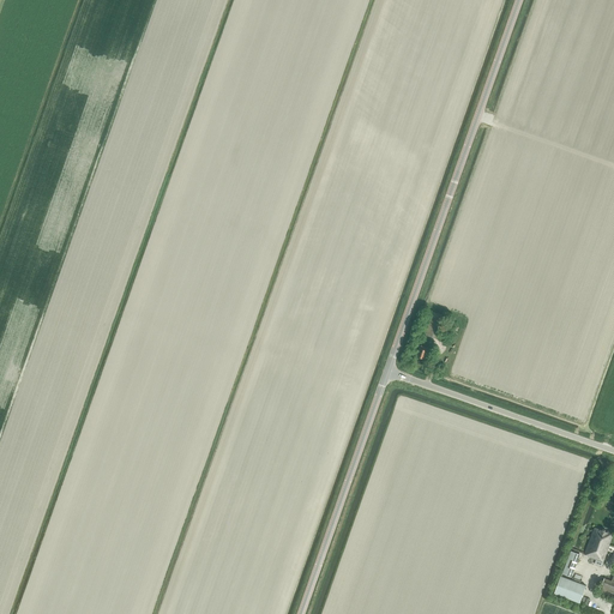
[(417,356),(425,359),(427,350),(429,351),(431,349),(421,345),(417,356)]
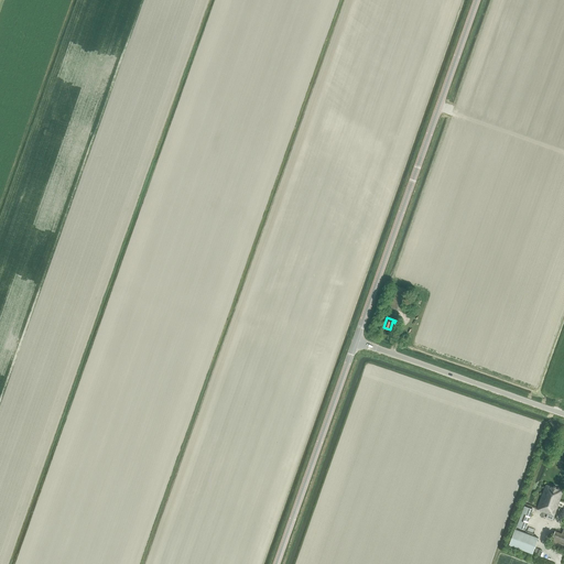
[(542,511),(541,512),(551,516),(550,518),(553,519),(554,517),(563,490),(546,484),(542,496),(539,495),(535,503),(533,508),(542,511)]
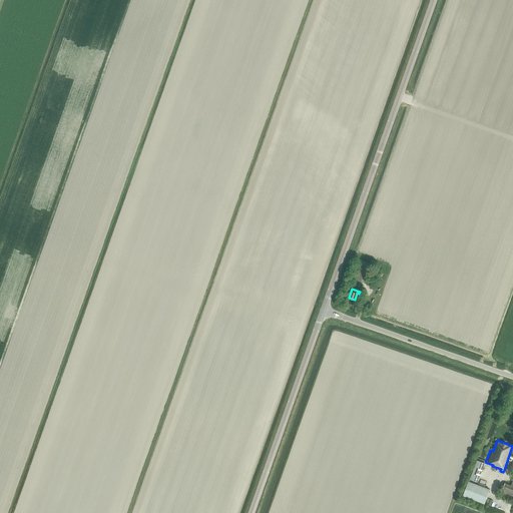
[(477,460),(470,479),(478,482),(485,463),(477,460)]
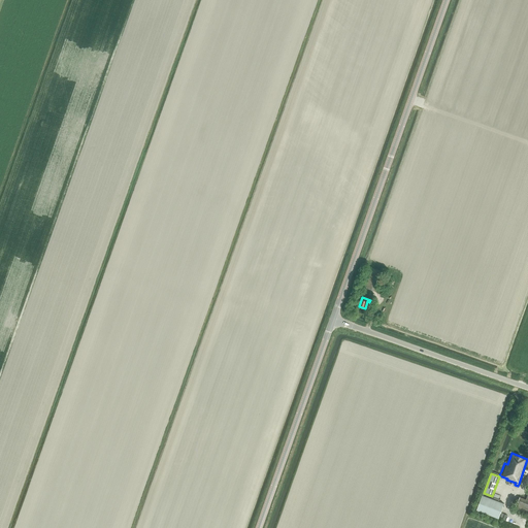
[(527,494),(526,499),(520,497),(515,509),(527,514),(527,494)]
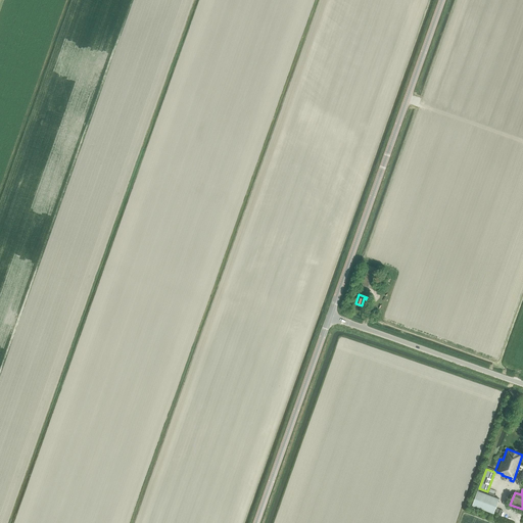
[(472,506),(493,514),(500,498),(478,490),(472,506)]
